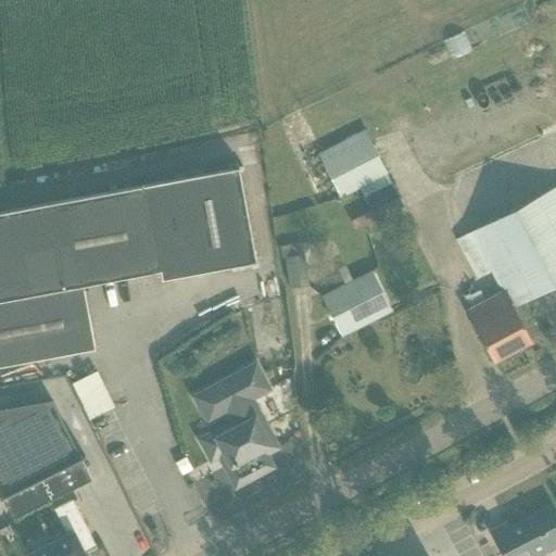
[(395,194),(365,130),(315,150),(339,198),(340,200),(359,189),(369,207),(395,194)]
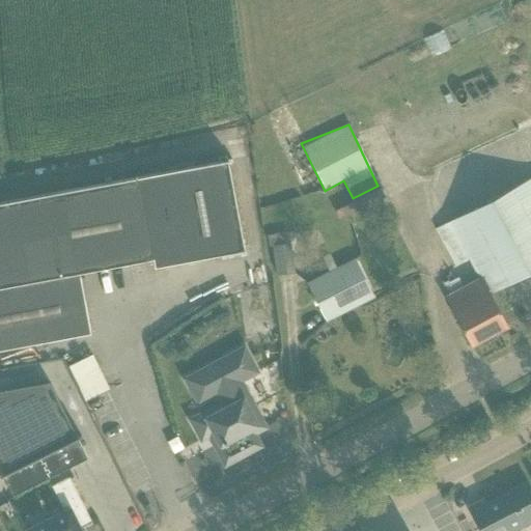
[(227,160),(0,202),(0,350),(90,333),(79,273),(152,259),(155,267),(245,250),(227,160)]
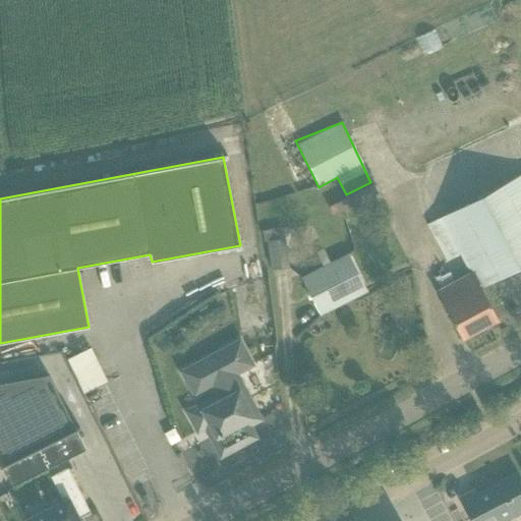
[(520,267),(520,174),(426,226),(446,262),(459,254),(469,273),(436,291),(462,340),(498,321),(480,289),(520,267)]
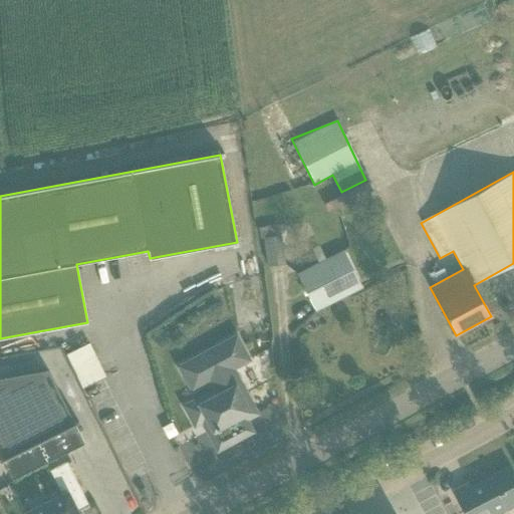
[(263,239),(267,267),(285,265),(281,236),(280,236),(278,225),(258,228),(260,239),(263,239)]
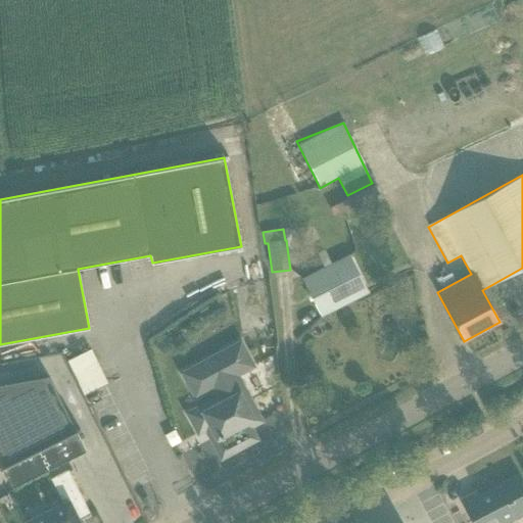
[(321,318),(369,294),(349,254),(331,264),(324,250),(316,253),(323,268),(301,279),(321,318)]
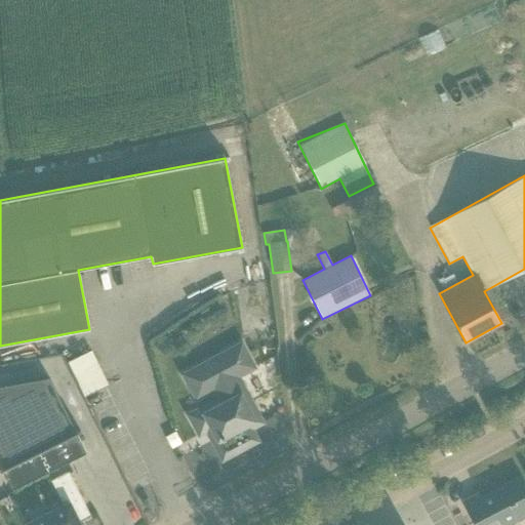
[(266,298),(247,293),(242,310),(261,315),(266,298)]
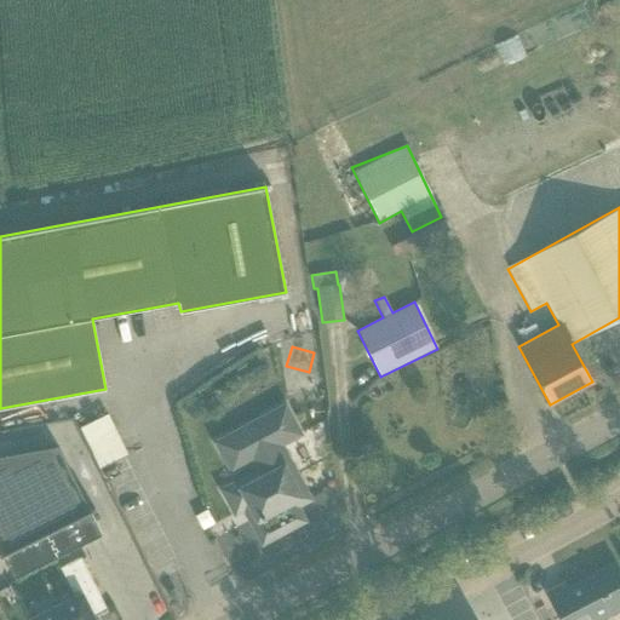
[(252,465),(256,472),(223,491),(235,514),(250,505),(256,517),(251,521),(262,543),(303,521),(296,506),(308,499),(293,472),(282,449),(303,438),(286,405),(213,442),(230,476),(252,465)]
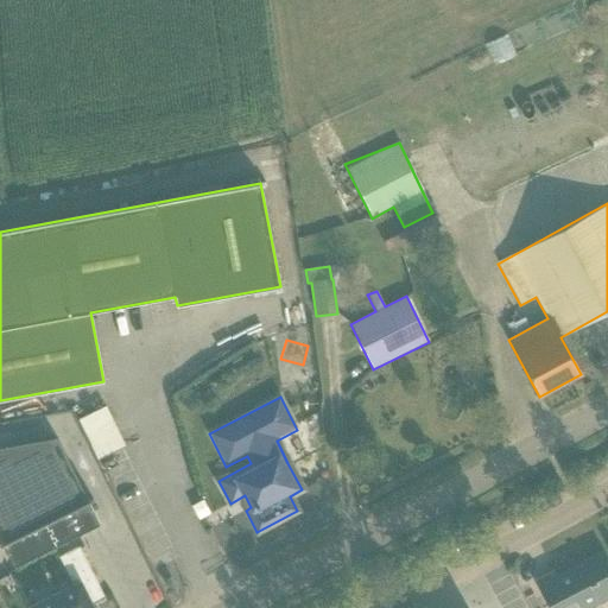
[(77,418),(96,458),(124,445),(105,405),(77,418)]
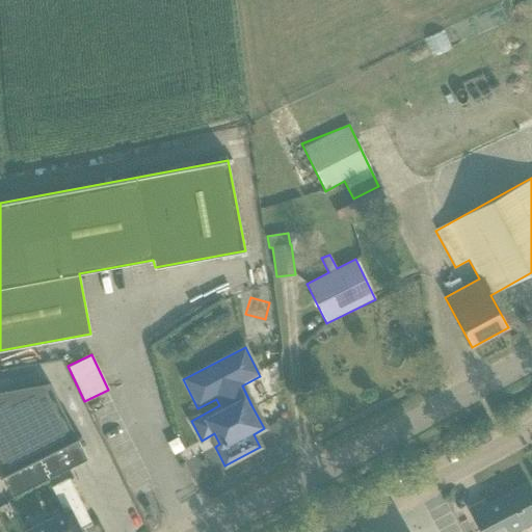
[(0,378),(0,471),(12,496),(86,458),(49,383),(34,386),(31,373),(0,378)]
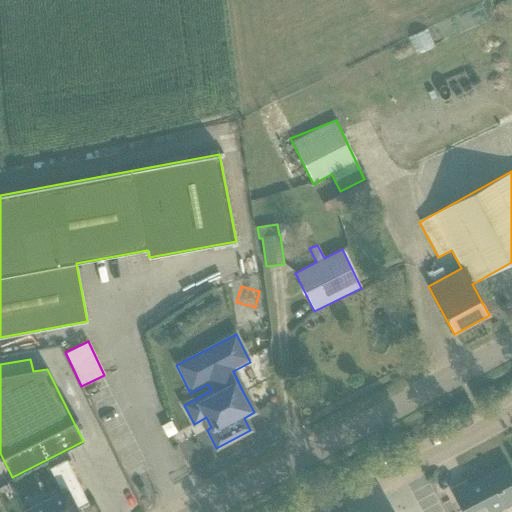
[(49,469),(61,492),(25,511),(78,511),(77,509),(88,504),(66,460),(49,469)]
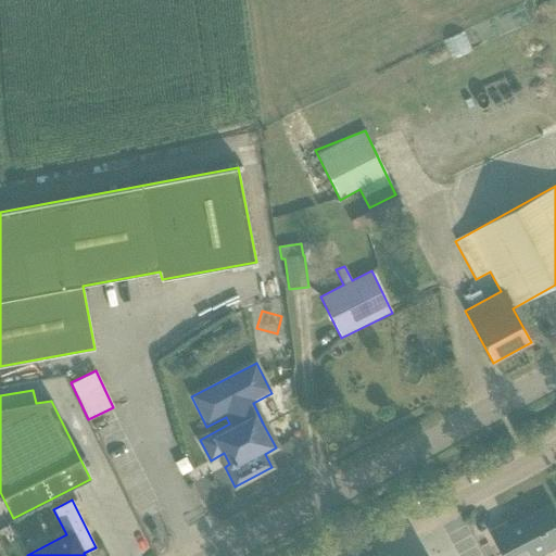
[(489,531),(498,550),(501,555),(539,555),(555,547),(555,512),(552,504),(509,526),(507,521),(489,531)]
